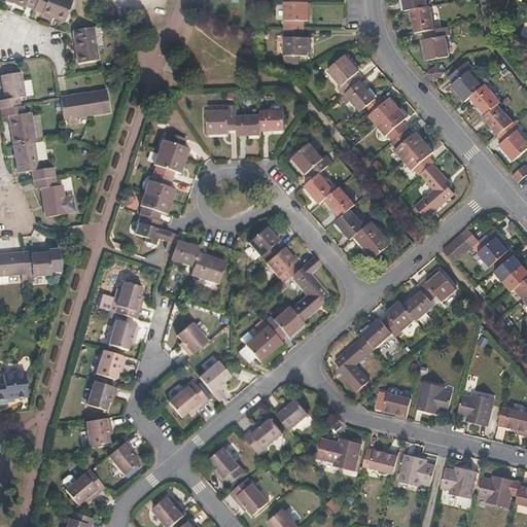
[(65,23),(66,19),(73,2),(68,0),(37,0),(35,8),(34,10),(53,18),(65,23)]
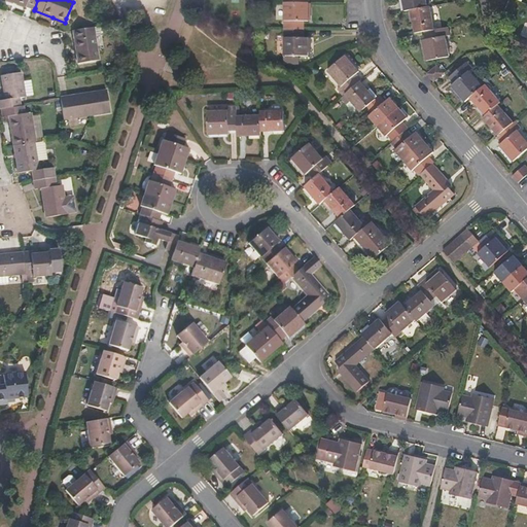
[(427,8),(425,0),(401,0),(405,12),(411,11),(427,8)]
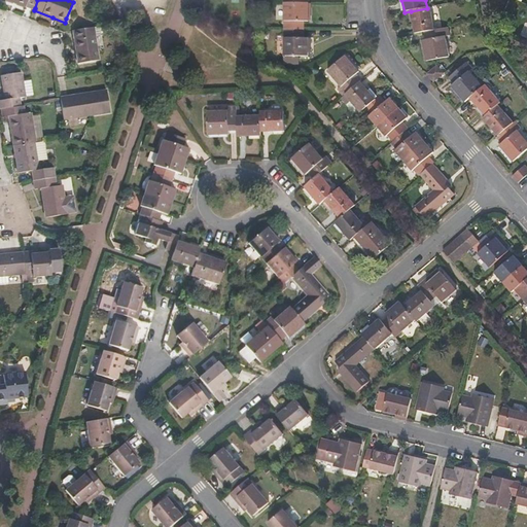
[(308,24),(308,4),(304,4),(284,3),(283,31),(303,31),(303,24),(308,24)]
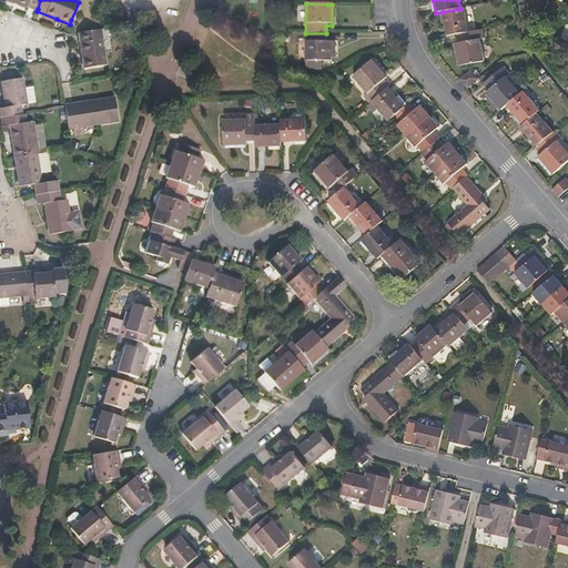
[(468,33),(463,8),(460,9),(443,12),(447,37),(458,36),(468,33)]
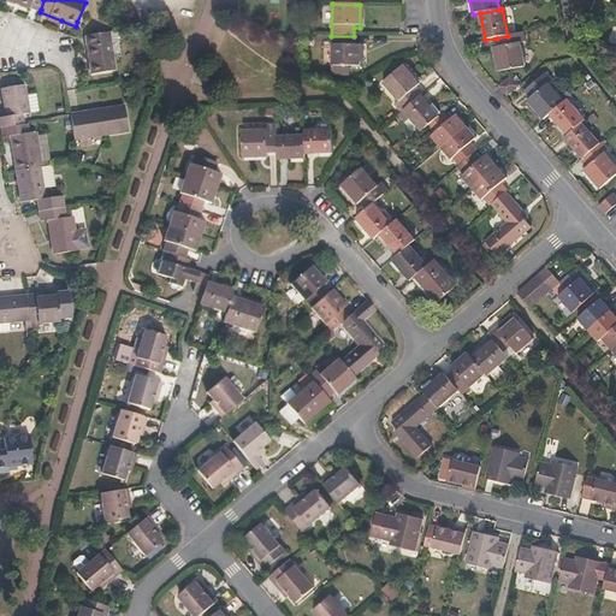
[(116,71),(110,31),(86,35),(92,75),(116,71)]
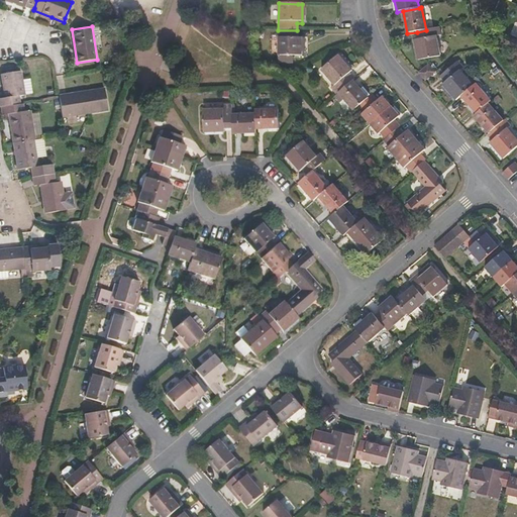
[(440,57),(437,36),(441,35),(440,27),(426,30),(417,32),(419,39),(415,40),(419,61),(440,57)]
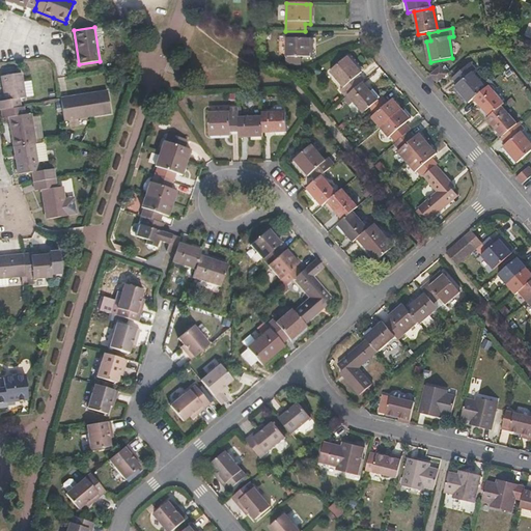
[(309,59),(310,40),(305,40),(305,31),(285,31),(284,66),(299,66),(299,59),(309,59)]
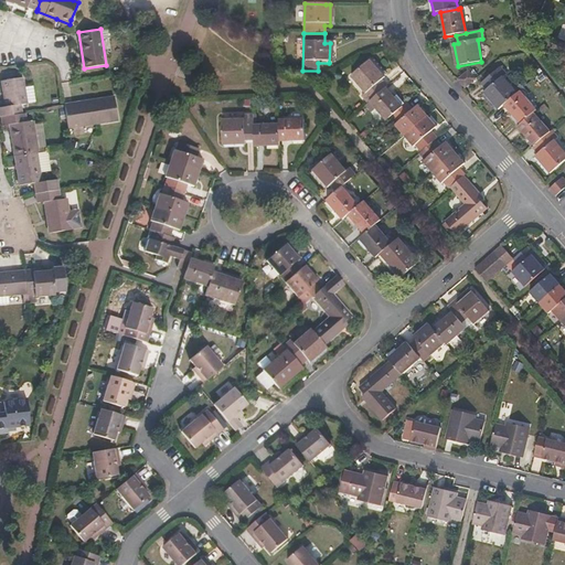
[(387,88),(382,82),(384,78),(370,62),(351,78),(365,95),(362,98),(368,105),(385,91),(387,88)]
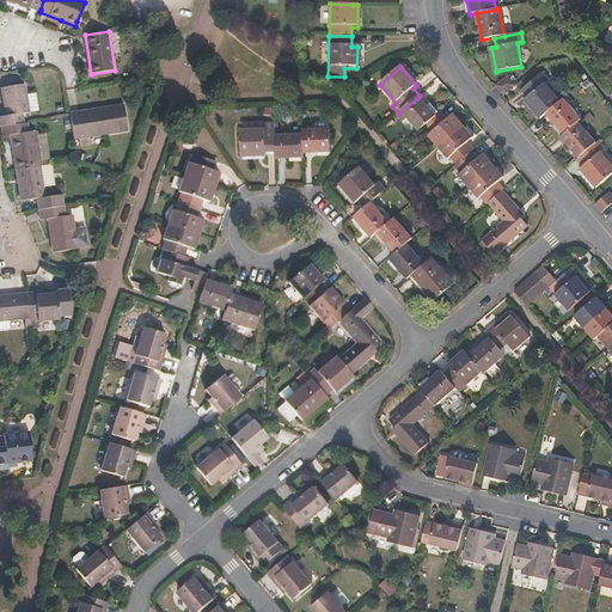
[(560,103),(544,85),(548,81),(542,74),(521,92),(527,99),(525,102),(539,120),(546,114),(560,103)]
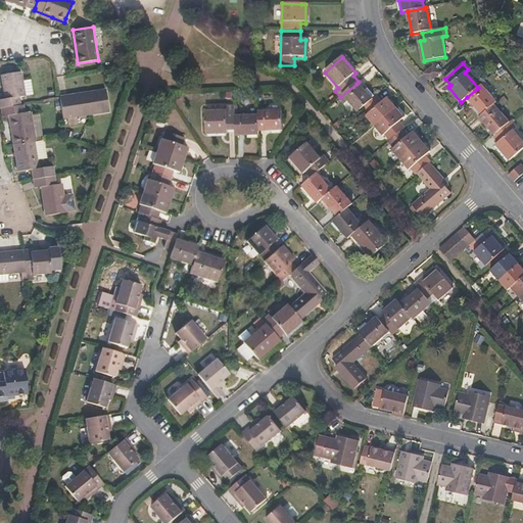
[(440,74),(435,66),(424,75),(430,83),(440,74)]
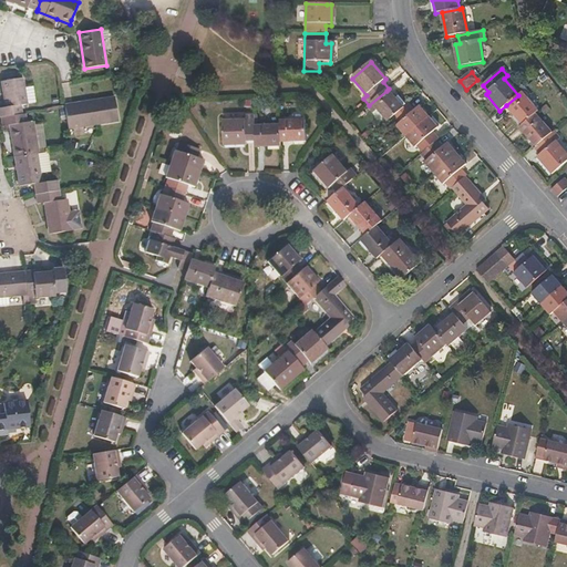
[(27,104),(22,79),(1,81),(6,107),(0,109),(0,111),(1,117),(21,114),(20,105),(27,104)]
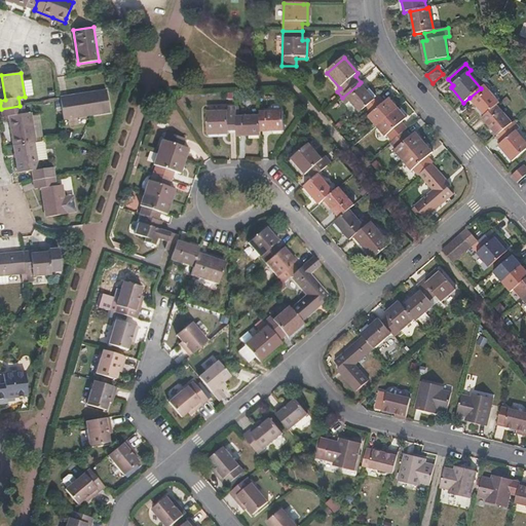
[(374,102),(359,84),(342,98),(339,101),(345,107),(350,103),(361,114),(365,110),(374,102)]
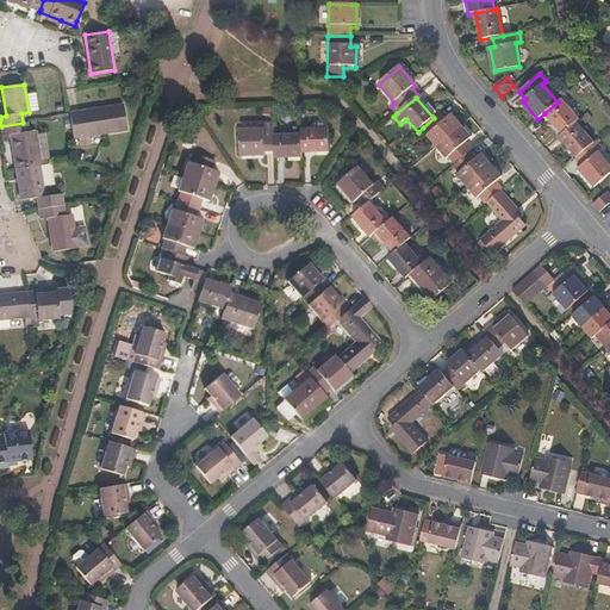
[(579,120),(561,100),(558,103),(545,113),(562,136),(577,124),(579,120)]
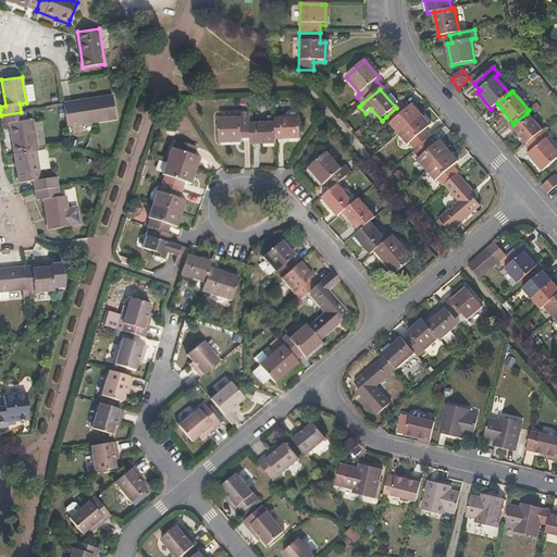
[(116,120),(113,97),(63,103),(67,127),(116,120)]
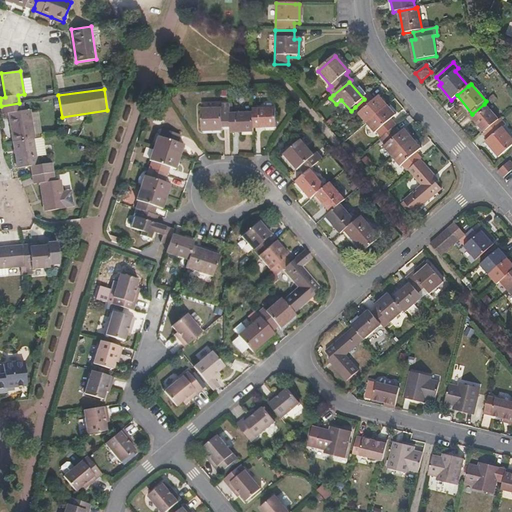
[(366,125),(387,107),(378,97),(374,101),(369,95),(364,99),(355,107),(360,113),(358,115),(366,125)]
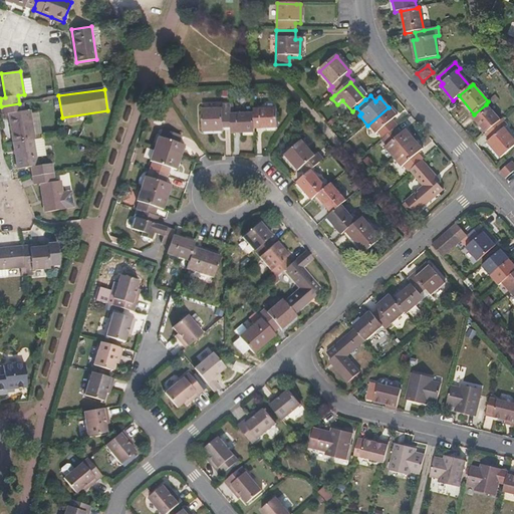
[(35,140),(30,110),(24,111),(23,103),(19,103),(1,106),(2,115),(8,114),(13,144),(34,140),(35,140)]
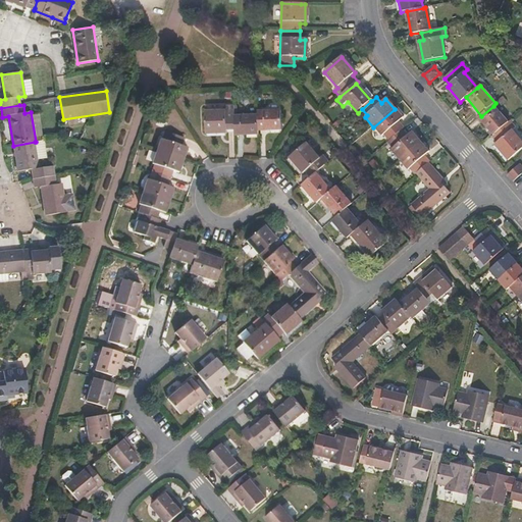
[(236,128),(236,115),(235,105),(226,106),(226,109),(206,111),(207,134),(227,133),(227,129),(236,128)]
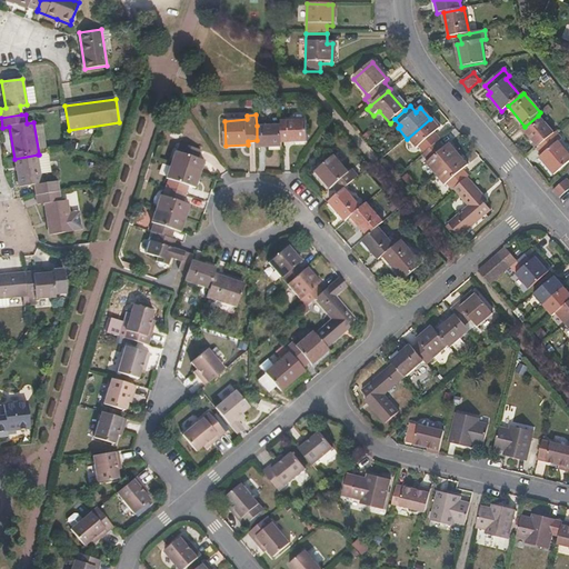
[(553,135),(538,116),(525,127),(521,129),(538,148),(553,135)]
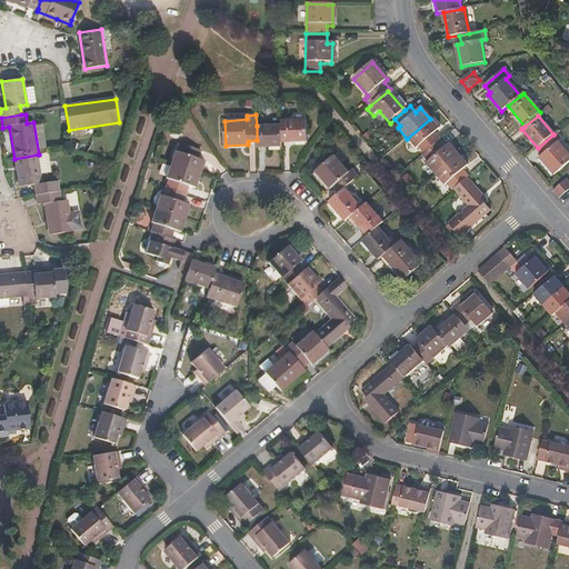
[(307,140),(307,119),(282,120),(282,125),(283,141),(307,140)]
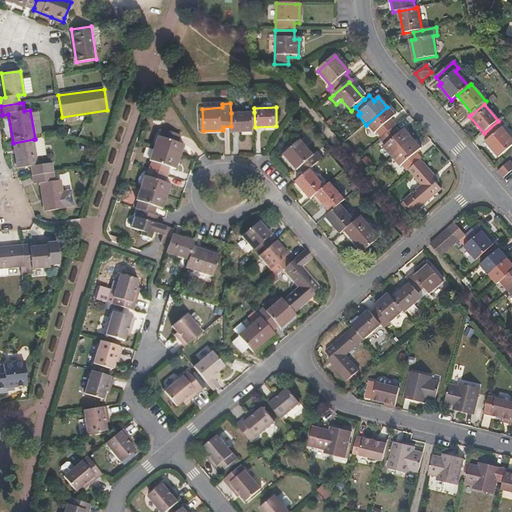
[(396,127),(390,120),(395,116),(387,107),(366,125),(374,134),(376,132),(382,139),(394,129),(396,127)]
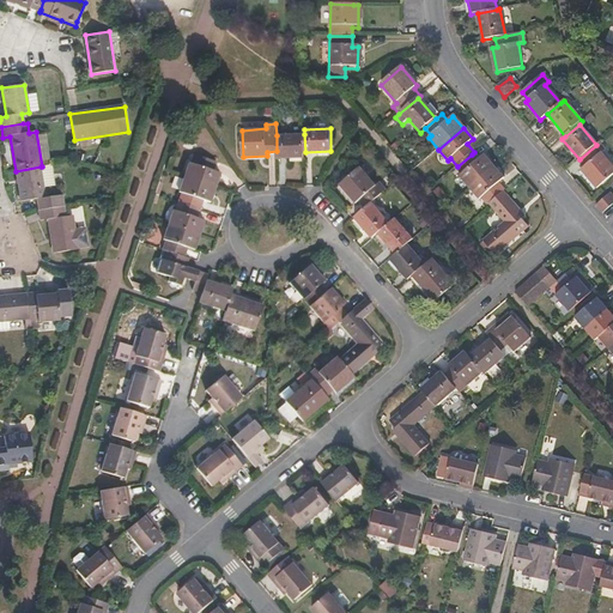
[(305,152),(304,134),(277,135),(277,151),(277,158),(305,157),(305,152)]
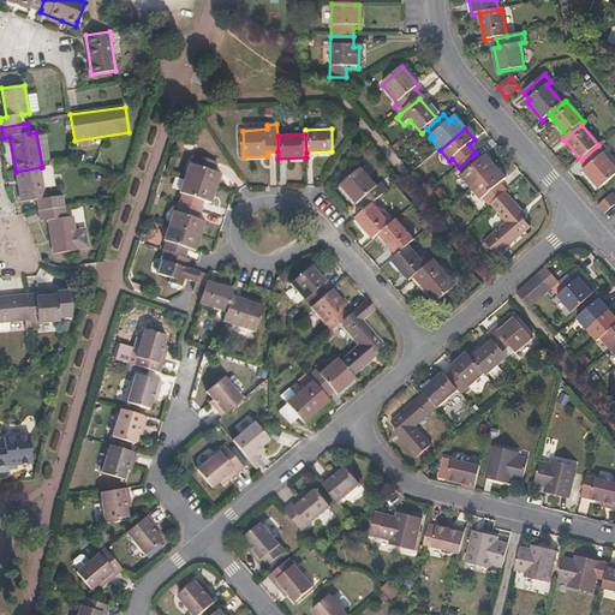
[(614,177),(614,168),(603,155),(608,151),(601,143),(598,145),(581,160),(580,162),(587,169),(584,172),(599,190),(614,177)]
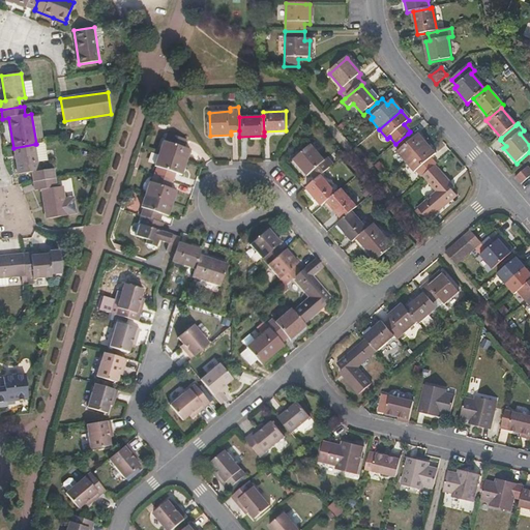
[(405,164),(428,144),(418,135),(413,139),(408,134),(395,144),(393,145),(399,151),(396,153),(405,164)]
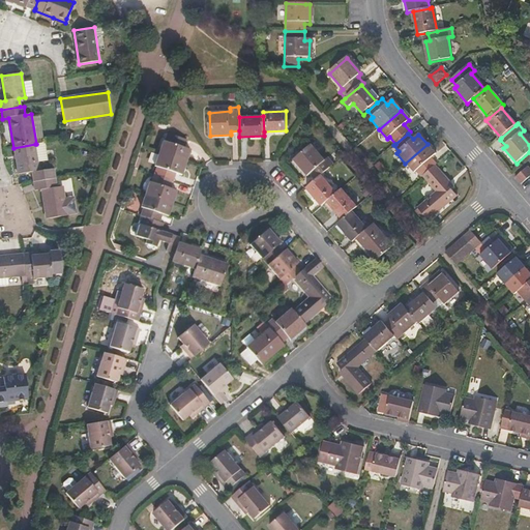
[(183,148),(186,141),(168,135),(165,142),(163,142),(159,153),(185,162),(189,150),(183,148)]
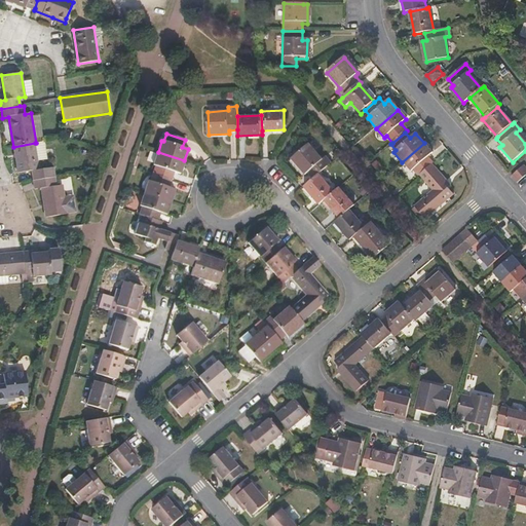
[(46,160),(44,147),(45,146),(44,142),(36,143),(35,143),(13,147),(17,173),(33,171),(34,181),(55,177),(53,166),(38,170),(37,161),(46,160)]
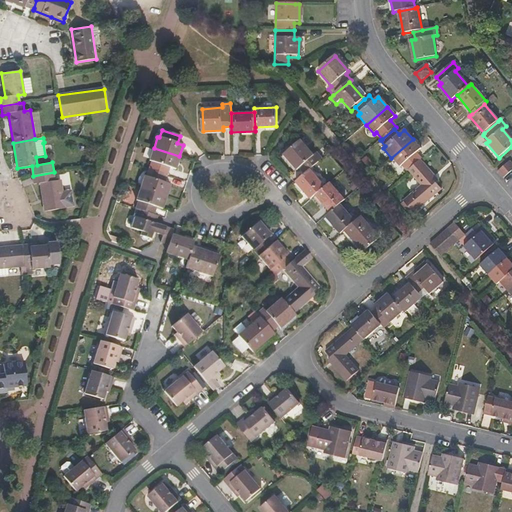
[(421,159),(416,153),(421,149),(413,139),(391,158),(400,167),(402,166),(407,172),(408,171),(420,160),(421,159)]
